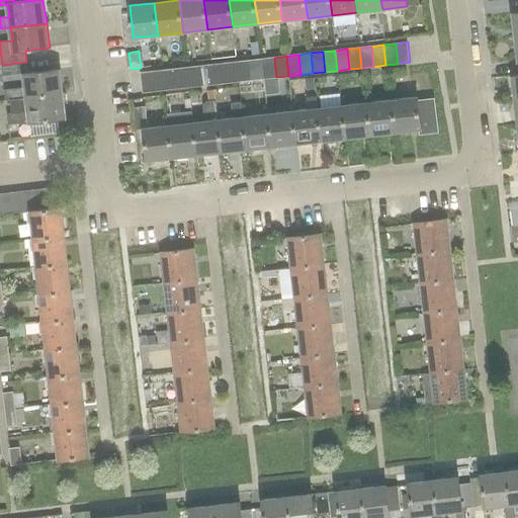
[(276,77),(274,58),(262,59),(264,79),(276,77)]
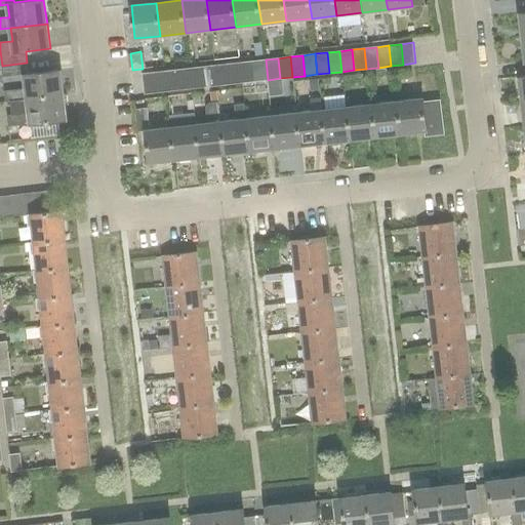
[(268,80),(266,59),(253,61),(255,81),(268,80)]
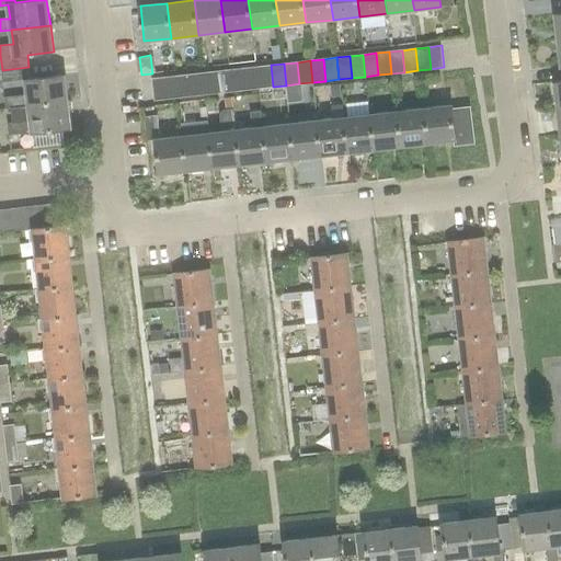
[(273,87),(271,65),(258,67),(260,89),(273,87)]
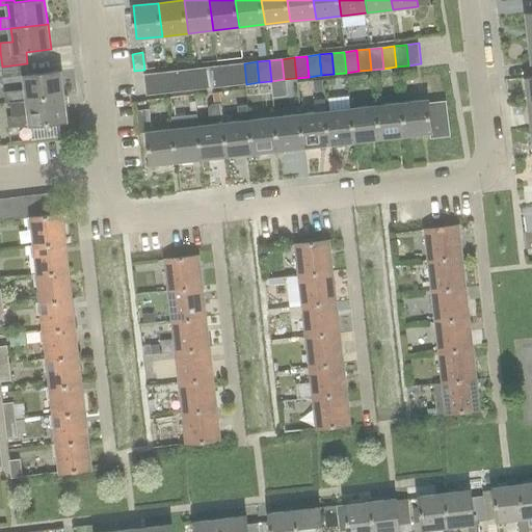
[(28,75),(27,63),(2,67),(3,78),(25,76),(26,90),(5,92),(6,103),(11,103),(28,101),(64,97),(61,71),(28,75)]
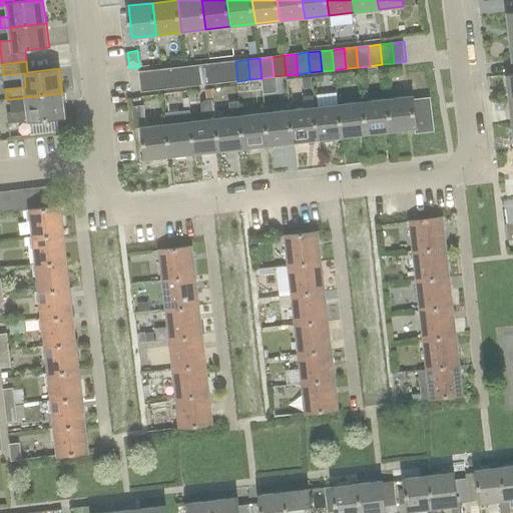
[(237,81),(235,61),(223,62),(226,82),(237,81)]
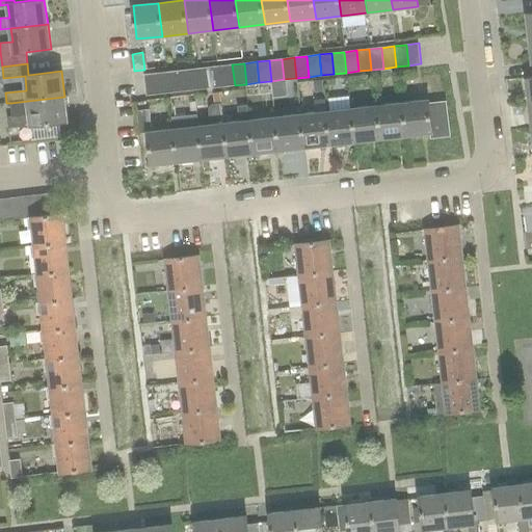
[(235,85),(232,64),(219,65),(222,86),(235,85)]
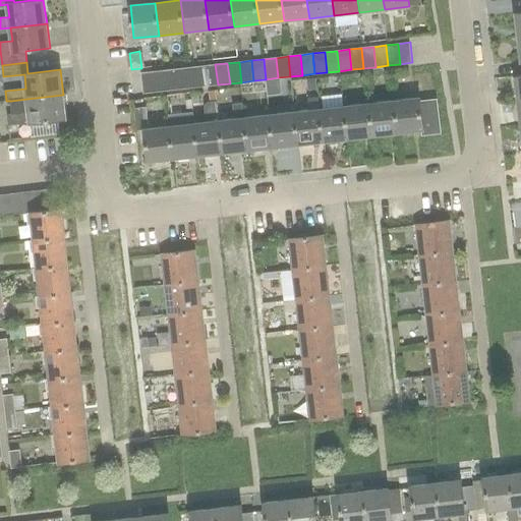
[(218,84),(215,64),(203,66),(206,87),(218,84)]
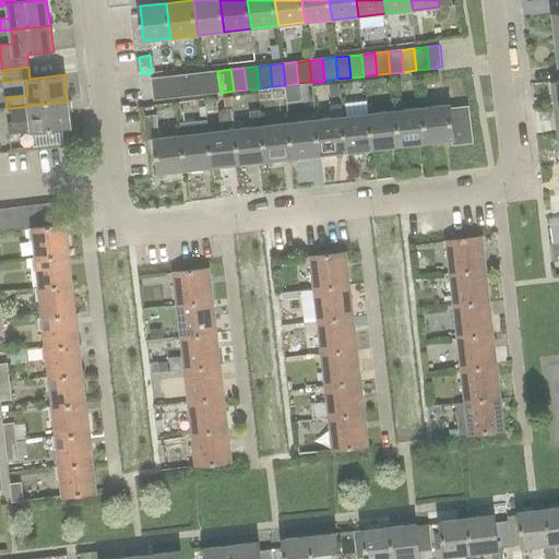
[(221,93),(217,71),(204,72),(207,94),(221,93)]
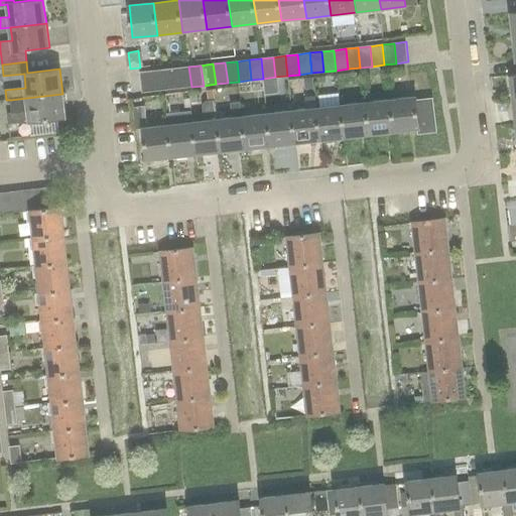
[(191,87),(188,67),(176,69),(179,88),(191,87)]
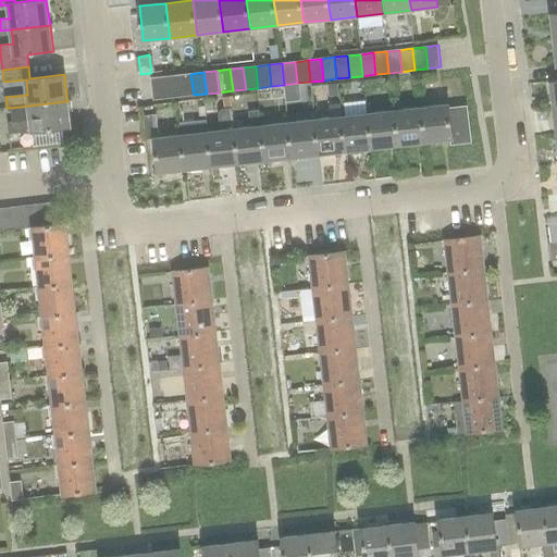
[(194,95),(190,74),(177,75),(181,97),(194,95)]
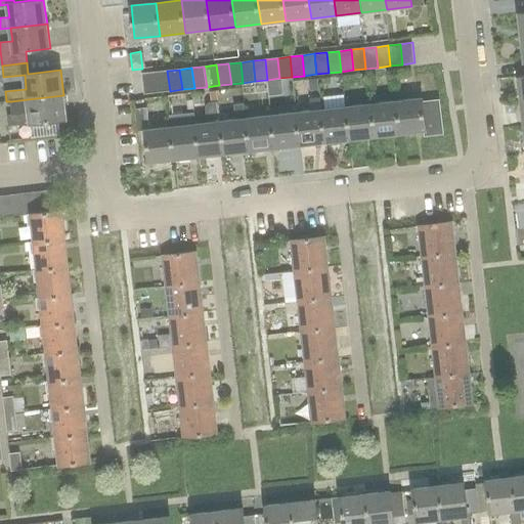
[(170,91),(167,71),(155,72),(158,92),(170,91)]
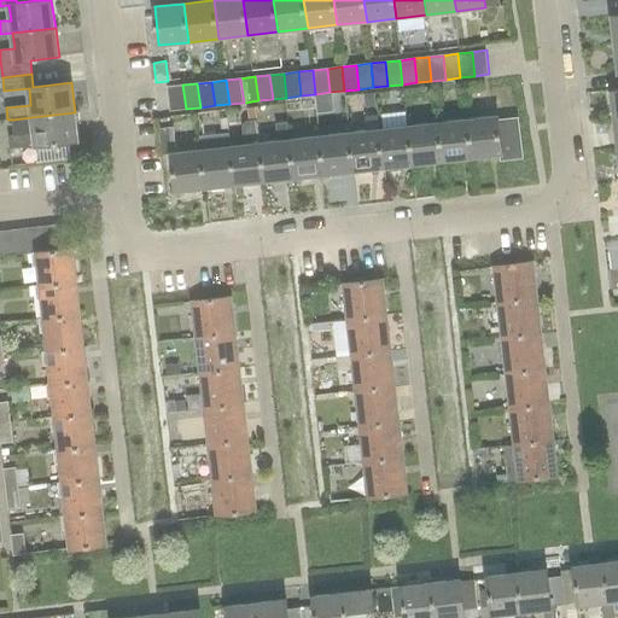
[(186,109),(182,85),(168,87),(172,111),(186,109)]
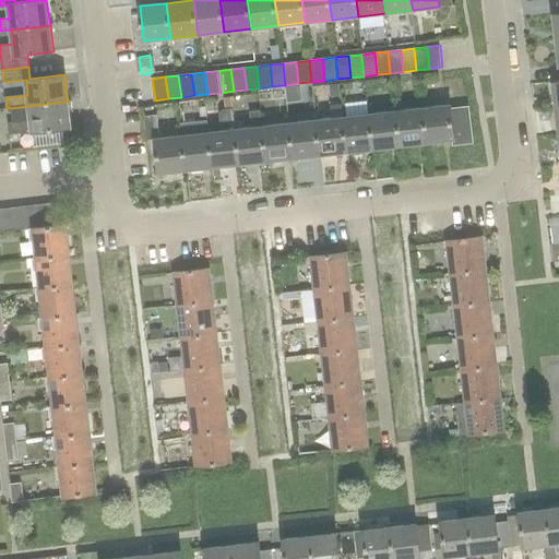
[(341,96),(340,84),(330,85),(331,97),(341,96)]
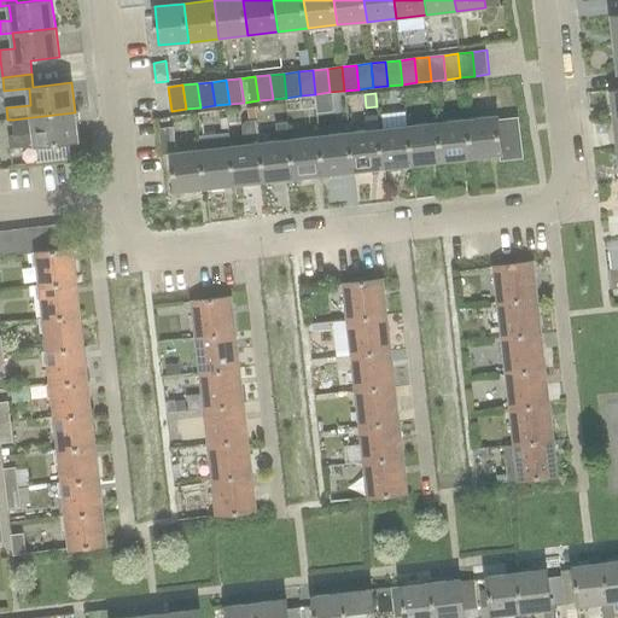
[(79,141),(75,112),(33,117),(13,120),(15,135),(9,136),(11,149),(35,146),(79,141)]
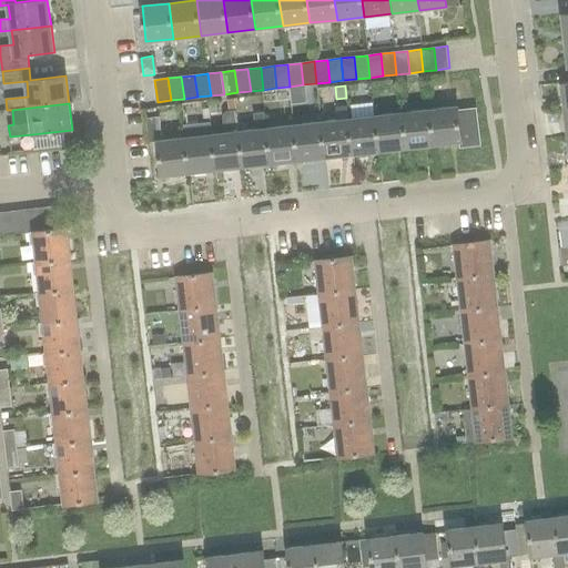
[(348,119),(350,119),(347,105),(336,107),(337,120),(322,122),(325,158),(353,154),(348,119)]
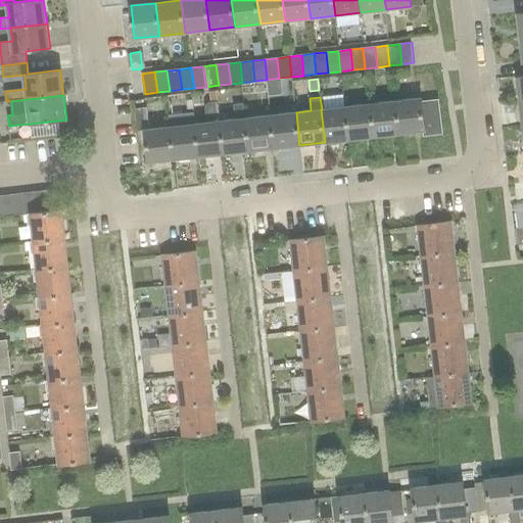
[(422,98),(396,101),(399,134),(425,131),(425,135),(442,133),(438,100),(422,102),(422,98)]
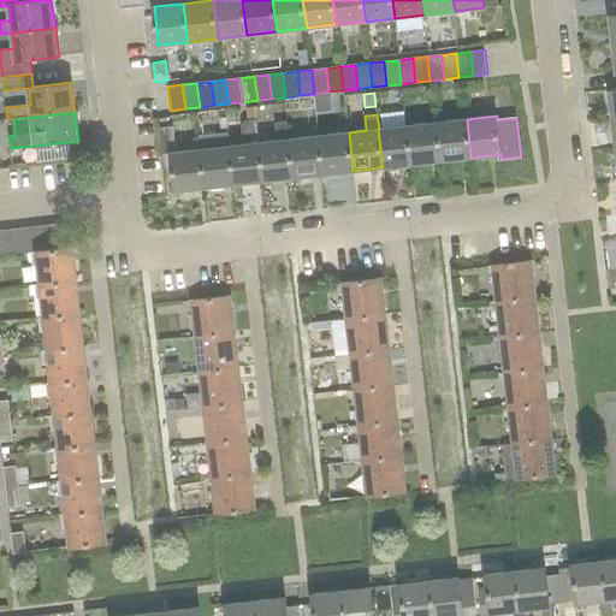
[(265,181),(260,142),(258,119),(246,120),(242,126),(243,144),(231,146),(235,184),(265,181)]
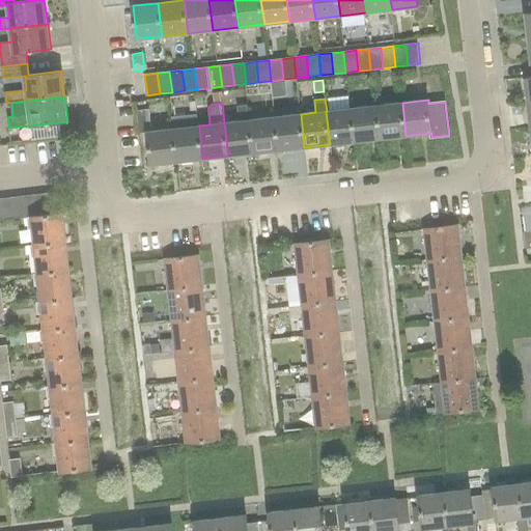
[(253,152),(250,119),(248,103),(239,104),(240,121),(224,122),(228,156),(253,152)]
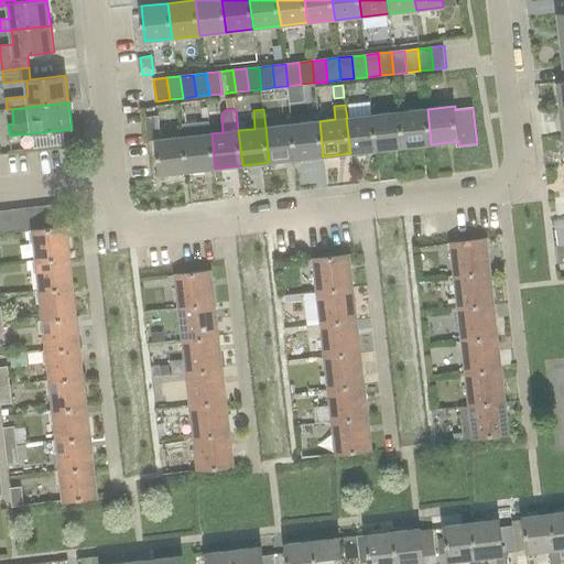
[(431,144),(427,109),(400,111),(404,147),(431,144)]
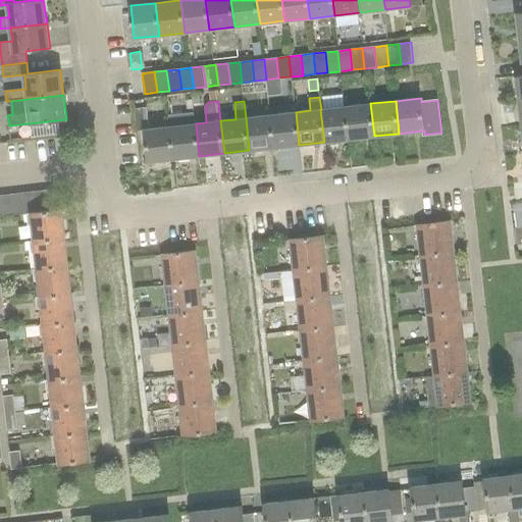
[(374,136),(370,103),(346,106),(349,139),(374,136)]
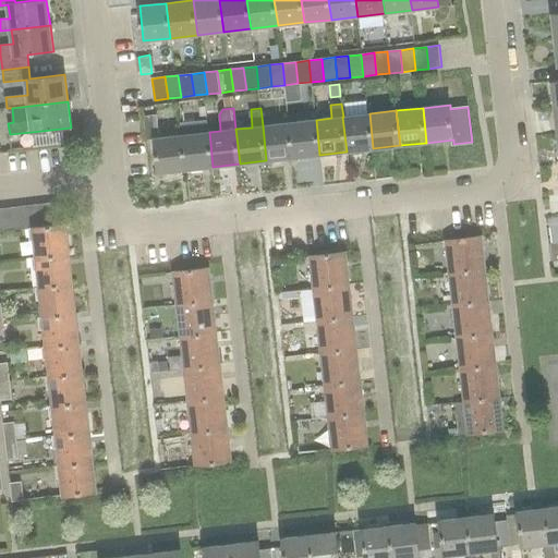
[(370,113),(343,117),(342,117),(347,152),(373,148),(370,113)]
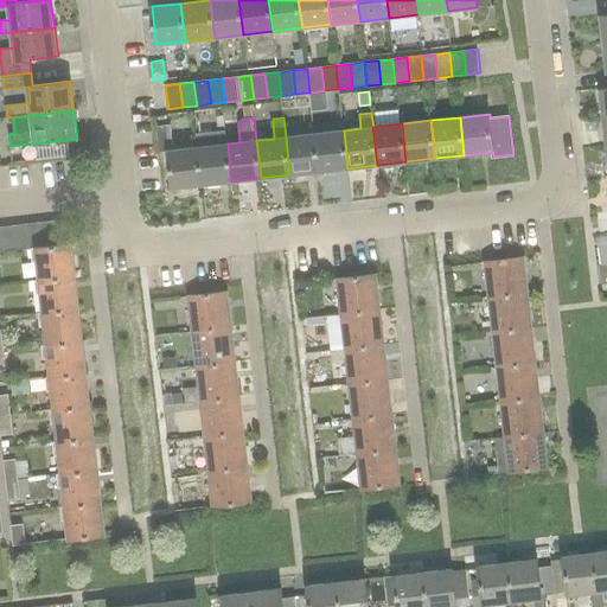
[(203,185),(198,147),(174,149),(171,125),(158,126),(160,152),(168,151),(173,189),(203,185)]
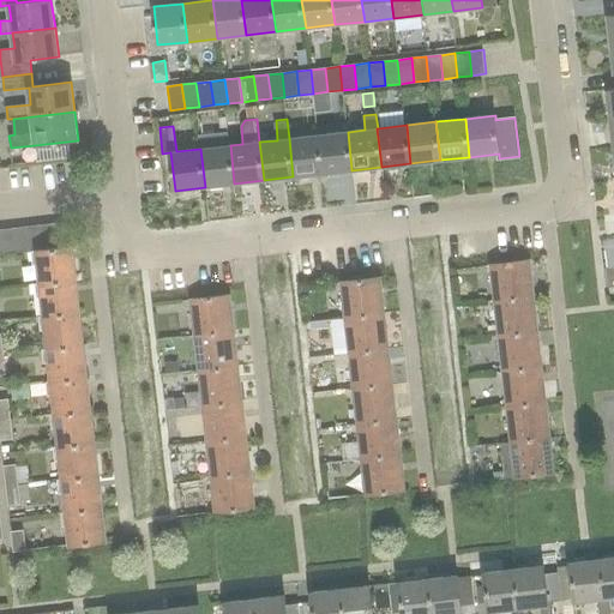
[(205,187),(234,184),(230,145),(228,132),(199,136),(200,149),(205,187)]
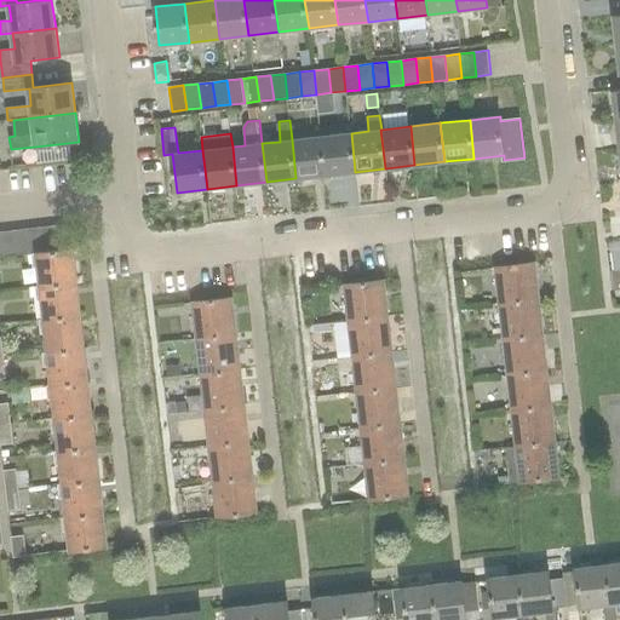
[(355,172),(351,133),(321,137),(326,176),(355,172)]
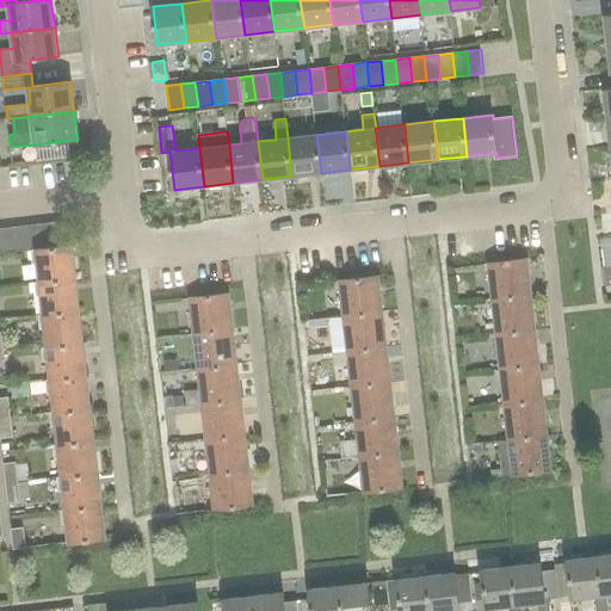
[(321,173),(316,135),(288,137),(291,176),(321,173)]
